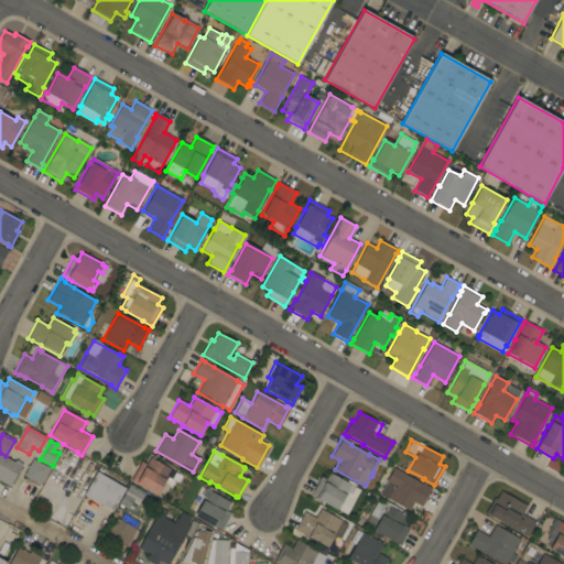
[(9,487),(0,481),(0,453),(13,462),(14,461),(22,464),(9,487)]
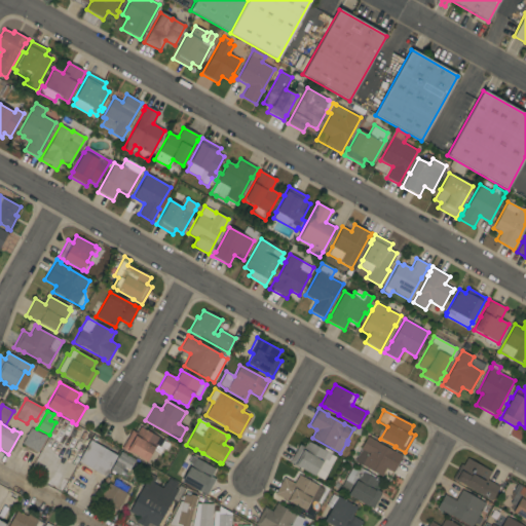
[(132,430),(136,434),(140,427),(163,441),(170,445),(166,450),(162,448),(160,453),(153,450),(146,462),(130,453),(121,449),(132,430)]
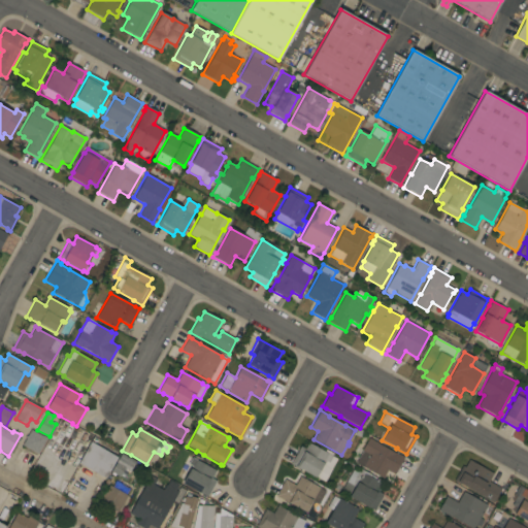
[(30,430),(46,438),(37,454),(22,446),(30,430)]
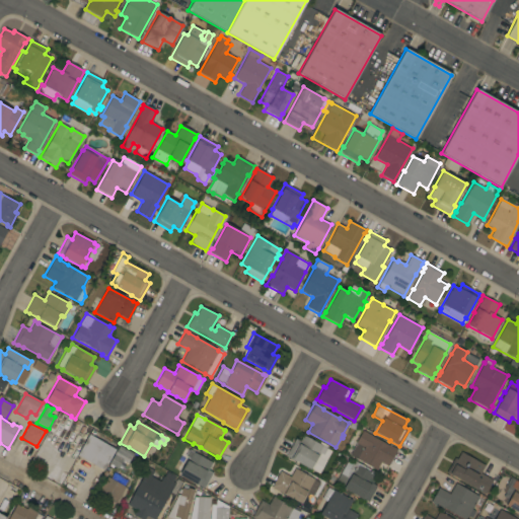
[(349,455),(356,443),(355,443),(362,431),(371,436),(387,445),(387,444),(396,449),(387,466),(380,462),(376,470),(349,455)]
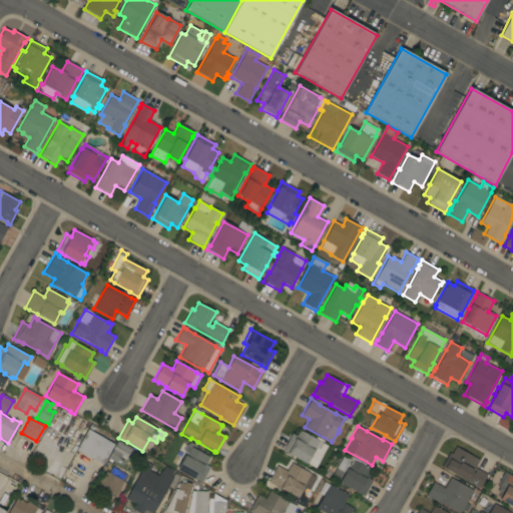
[(76,450),(87,430),(113,445),(102,465),(76,450)]
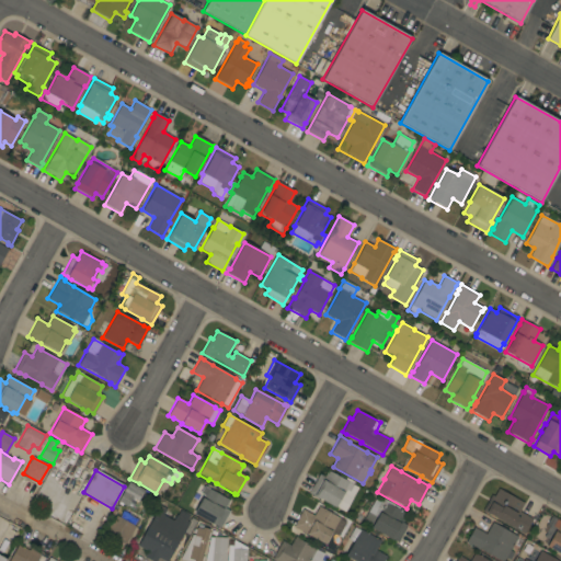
[(357,488),(352,499),(344,512),(335,507),(319,499),(308,493),(319,474),(323,477),(328,470),(357,488)]
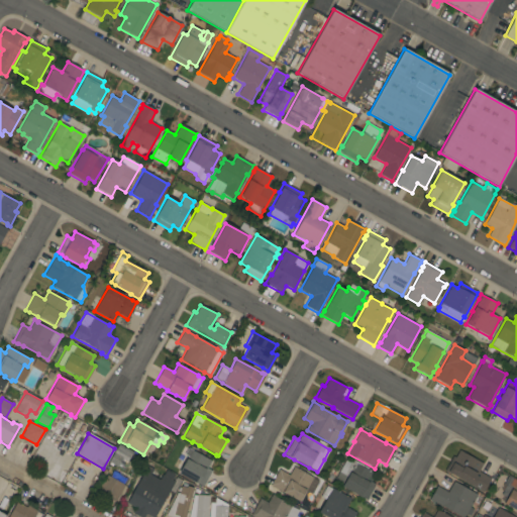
[(132,452),(127,461),(121,458),(116,467),(108,461),(118,444),(132,452)]
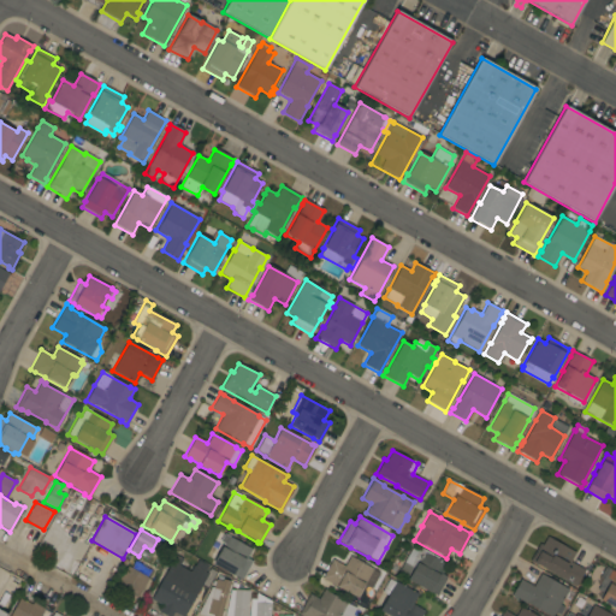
[(242,580),(236,576),(235,578),(227,574),(229,573),(212,563),(214,561),(209,557),(214,549),(211,546),(219,532),(223,534),(224,533),(252,549),(247,558),(252,561),(242,580)]
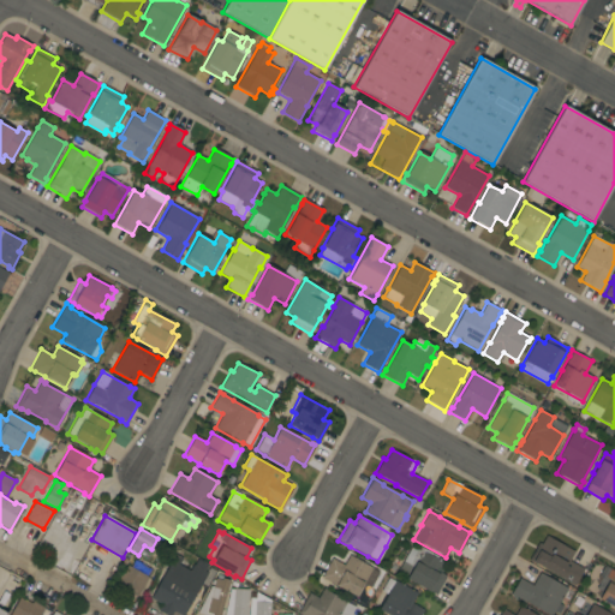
[(573,551),(567,560),(583,569),(574,585),(551,572),(535,562),(535,563),(529,560),(538,543),(541,544),(545,536),(573,551)]
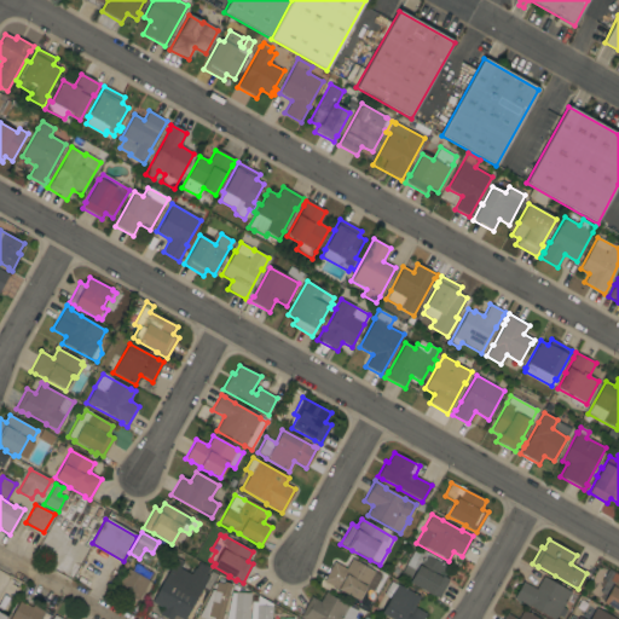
[(439,599),(433,595),(432,596),(427,594),(427,593),(409,583),(410,582),(399,576),(415,549),(421,554),(423,550),(447,565),(446,567),(447,568),(444,577),(449,580),(439,599)]
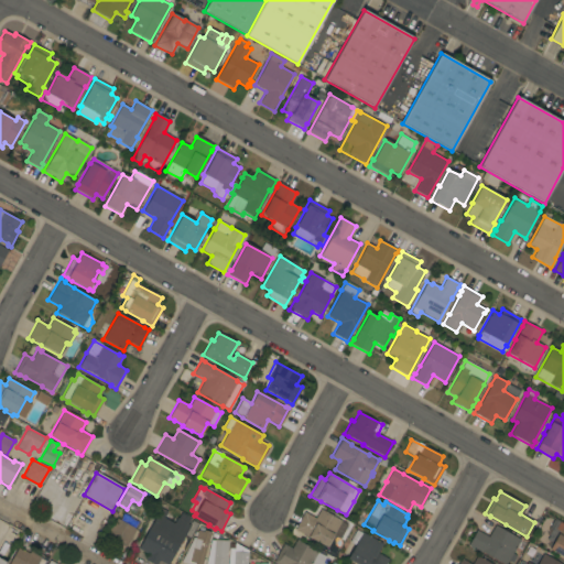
[(160,508),(166,512),(163,518),(173,523),(176,518),(177,518),(181,513),(190,518),(187,523),(188,524),(191,522),(192,521),(197,523),(198,522),(204,525),(202,530),(196,527),(190,539),(184,535),(167,563),(165,563),(159,561),(156,563),(151,563),(144,560),(148,554),(138,549),(160,508)]
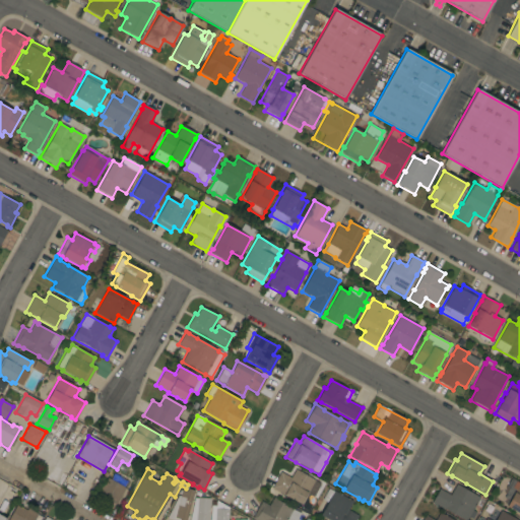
[(314,480),(319,483),(312,496),(307,493),(301,505),(271,489),(279,472),(290,477),(295,469),(314,480)]
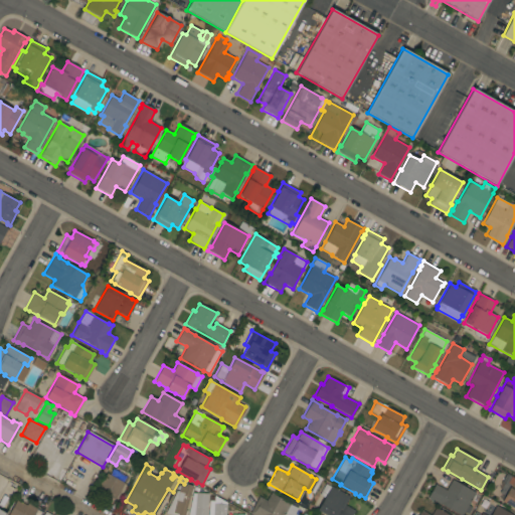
[(96,490),(106,473),(109,475),(113,469),(126,477),(123,483),(124,484),(115,500),(96,490)]
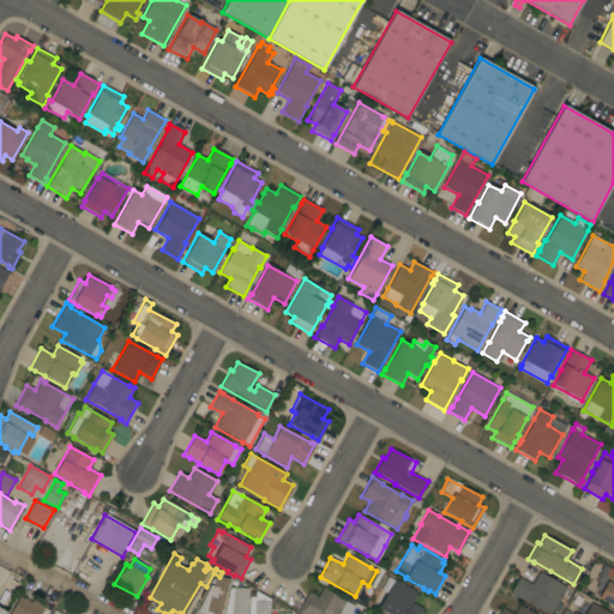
[(613,608),(597,599),(599,596),(597,595),(600,590),(596,589),(605,576),(609,569),(613,571),(613,608)]
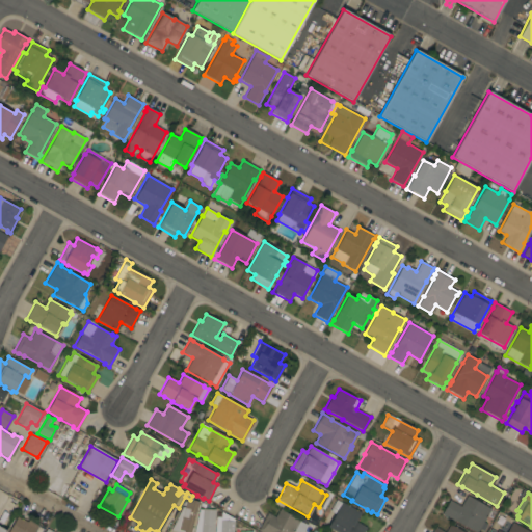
[(491,510),(487,517),(486,516),(477,531),(475,531),(455,521),(455,522),(446,516),(446,517),(441,514),(449,500),(460,506),(467,496),(491,510)]
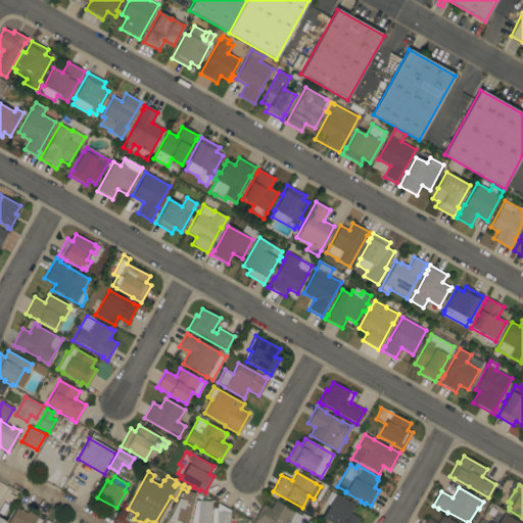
[(194,495),(196,496),(194,502),(193,502),(188,519),(190,519),(189,522),(174,522),(168,521),(179,498),(181,498),(181,497),(179,497),(181,493),(183,493),(183,491),(188,493),(189,491),(195,493),(194,495)]
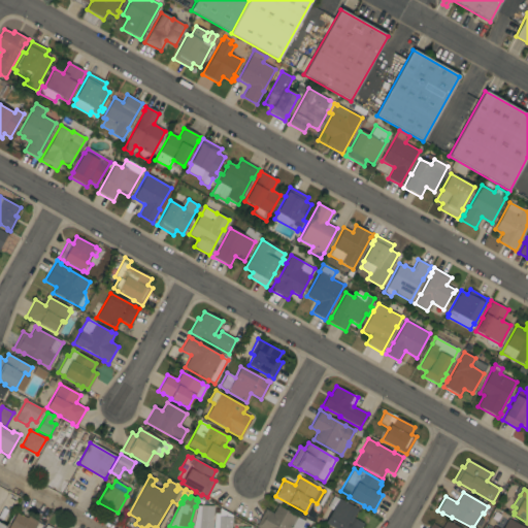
[(358,508),(353,518),(363,523),(360,527),(332,527),(325,524),(332,510),(327,507),(333,496),(338,499),(338,498),(358,508)]
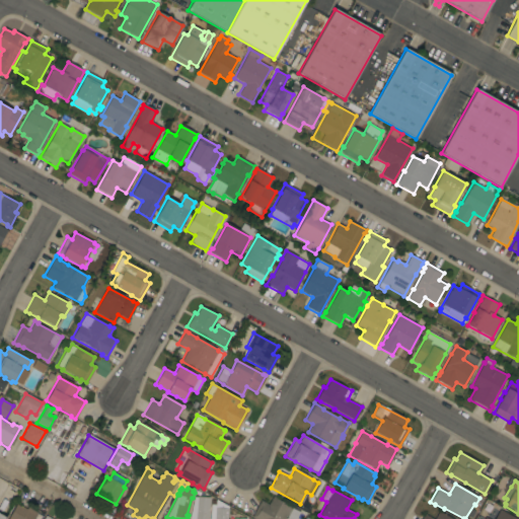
[(261,501),(268,505),(273,496),(276,498),(276,499),(299,512),(296,518),(253,518),(251,518),(261,501)]
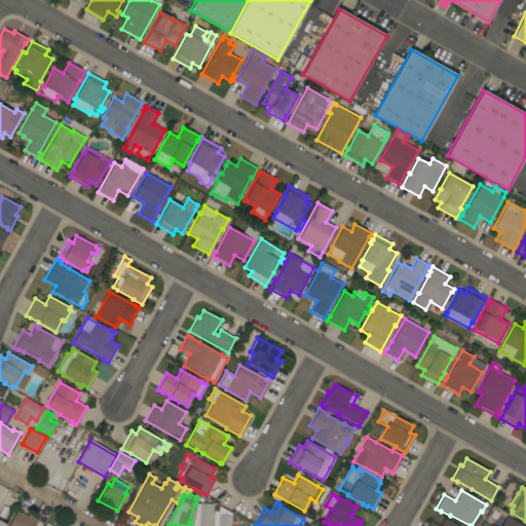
[(191,525),(196,503),(199,503),(213,504),(211,525),(191,525)]
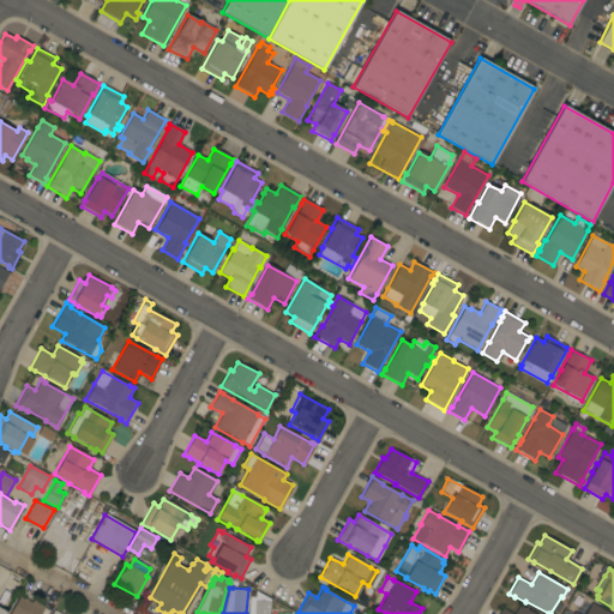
[(247,613),(250,597),(254,597),(256,591),(270,599),(269,613),(247,613)]
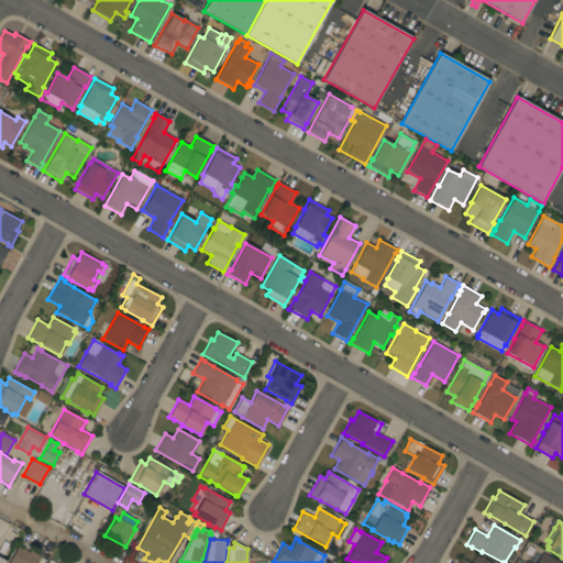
[(9,562),(18,548),(23,550),(29,552),(30,550),(35,552),(35,553),(40,556),(35,562),(9,562)]
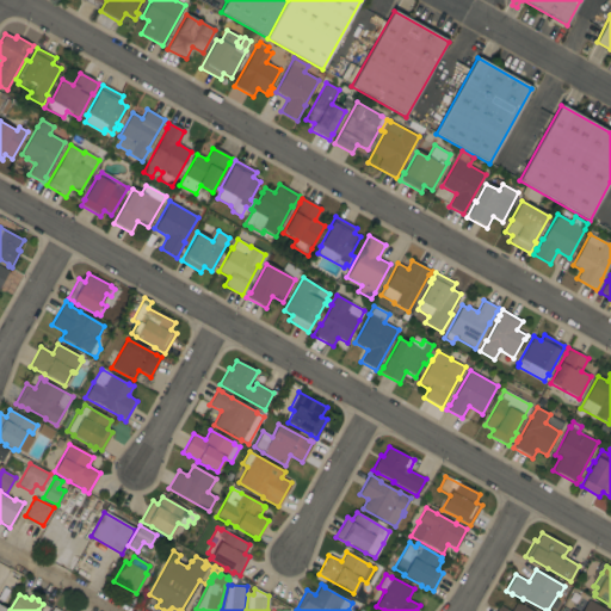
[(578,603),(582,600),(587,600),(606,610),(569,610),(573,606),(578,603)]
